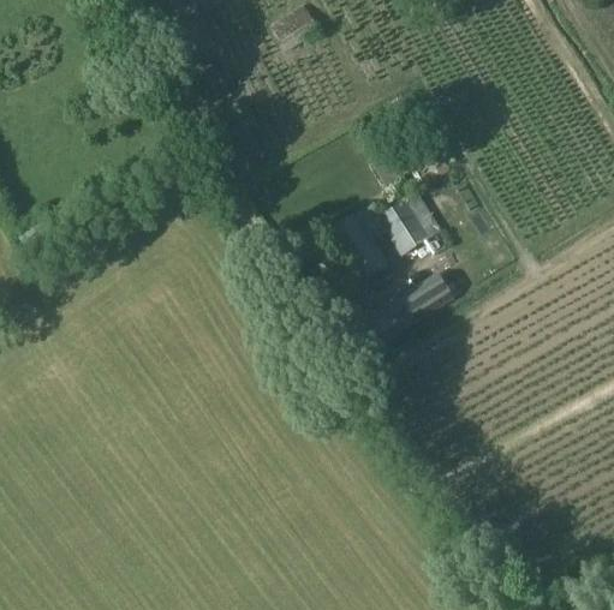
[(286,51),(317,31),(320,30),(320,29),(314,21),(309,12),(276,34),(286,51)]
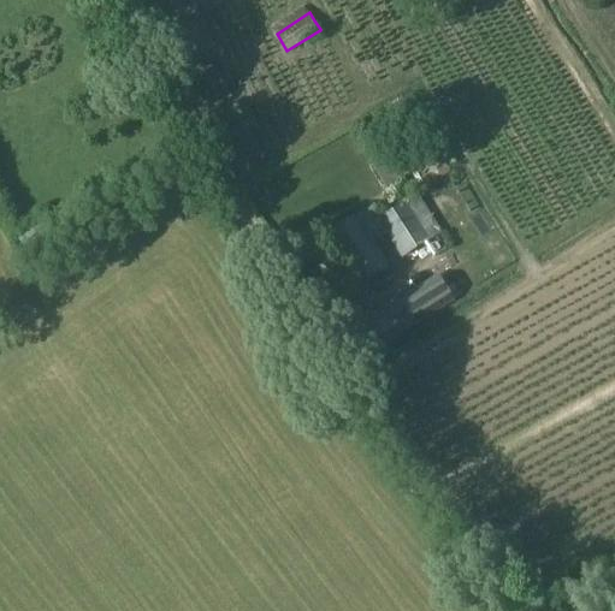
[(400,175),(426,160),(412,136),(386,152),(400,175)]
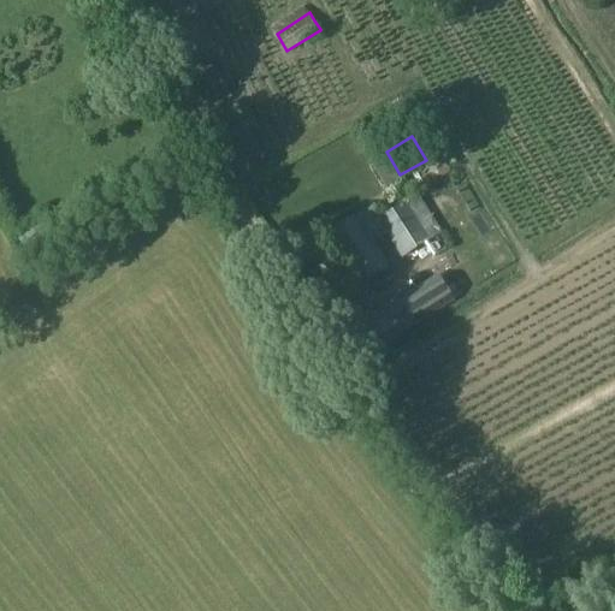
[(378,217),(402,255),(441,230),(418,193),(378,217)]
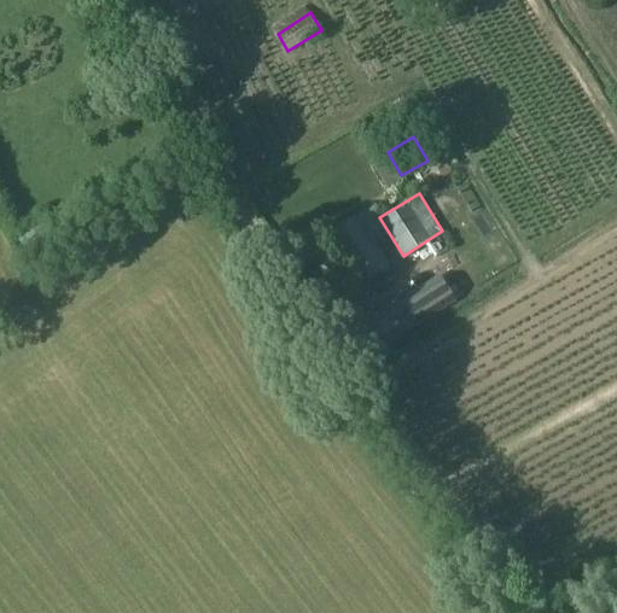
[(390,263),(372,235),(380,229),(367,209),(324,238),(354,286),(390,263)]
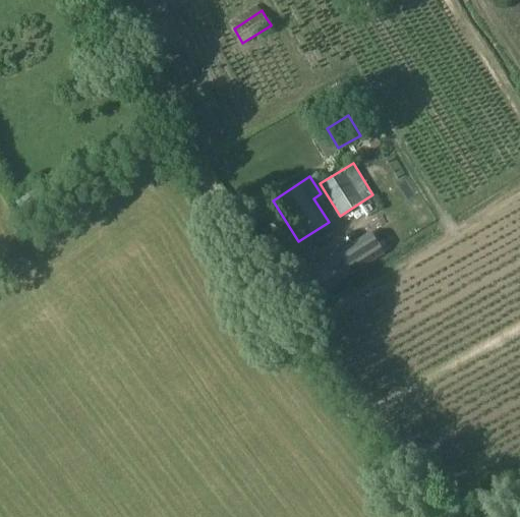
[(334,278),(379,249),(379,248),(387,243),(377,228),(368,232),(366,229),(321,259),(334,278)]
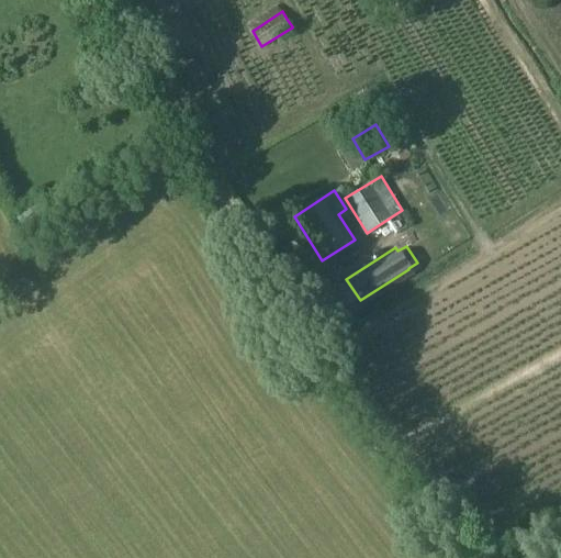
[(321,296),(335,315),(357,300),(344,279),(321,296)]
